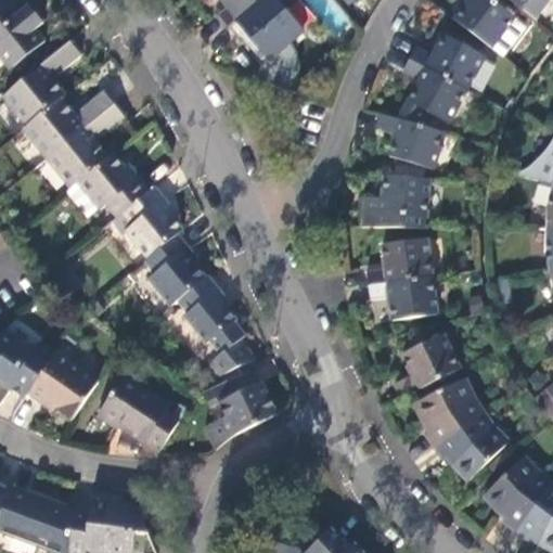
[(7,0),(0,4),(0,58),(9,68),(44,40),(35,29),(42,22),(28,3),(20,10),(11,0),(7,0)]
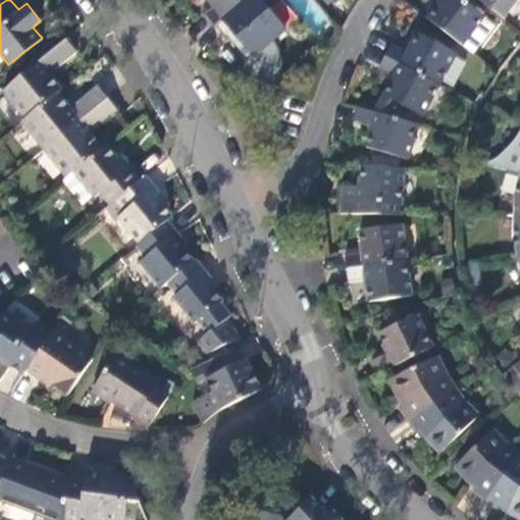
[(195,0),(198,4),(203,0),(207,0),(211,5),(206,10),(216,22),(243,0),(195,0)]
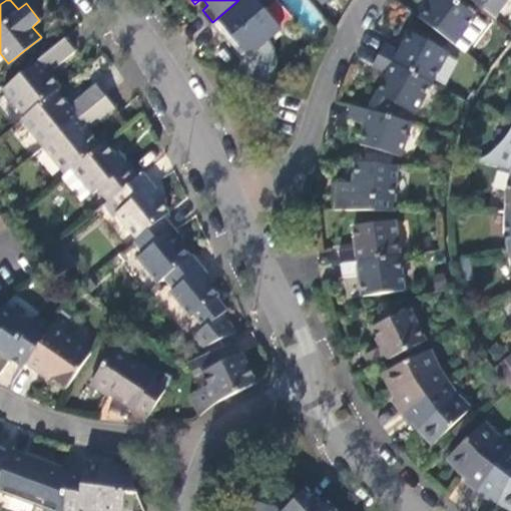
[(238,0),(212,22),(222,32),(229,29),(236,37),(228,43),(242,59),(281,28),(261,2),(263,0),(238,0)]
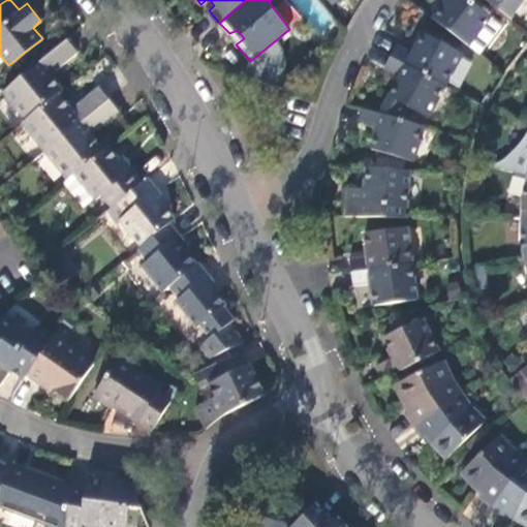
[(444,0),(432,18),(466,42),(488,13),(469,0),(444,0)]
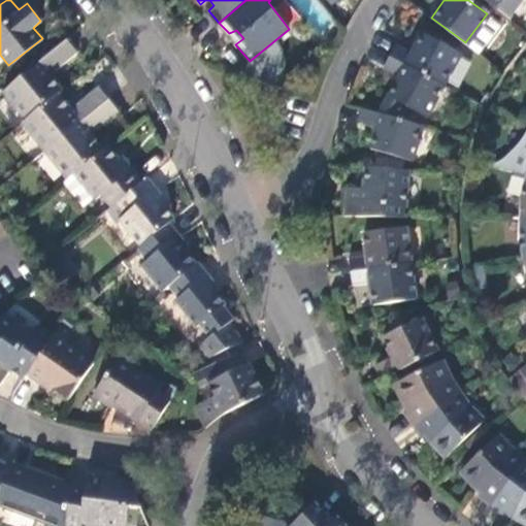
[(497,0),(493,5),(505,14),(516,0),(497,0)]
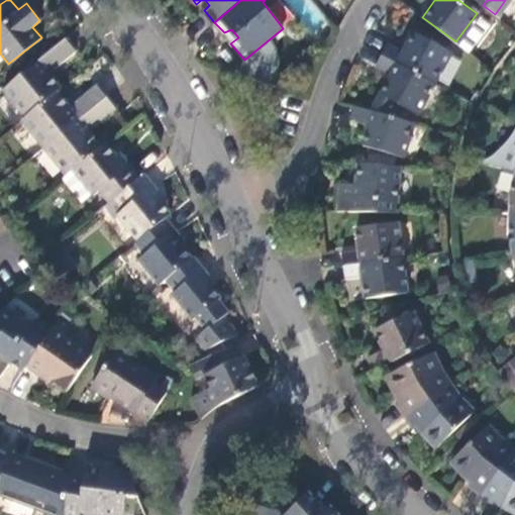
[(490,22),(477,13),(455,41),(468,52),(490,22)]
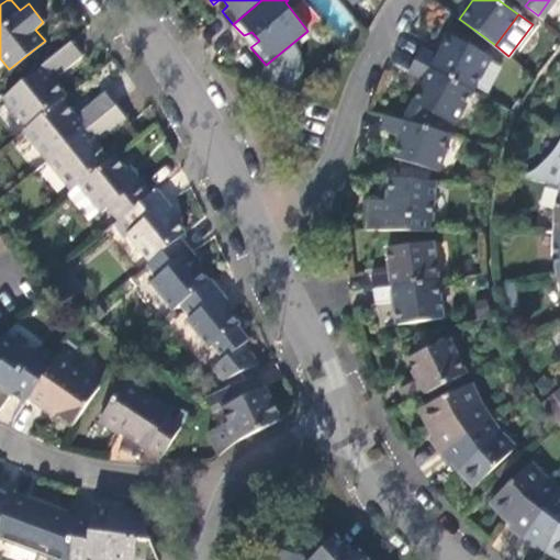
[(422,44),(414,58),(470,88),(489,54),(449,32),(437,53),(422,44)]
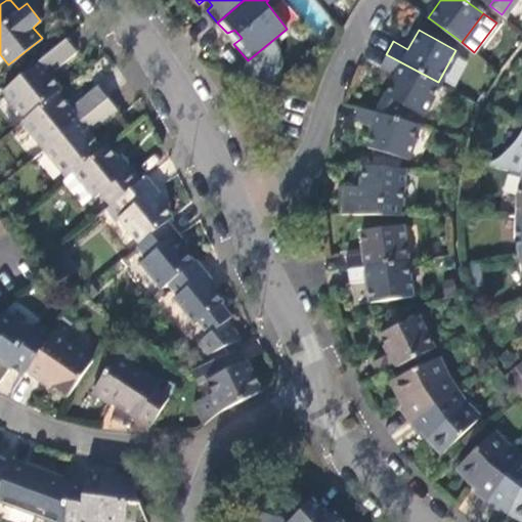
[(75,51),(64,38),(1,89),(24,117),(55,91),(59,87),(47,73),(75,51)]
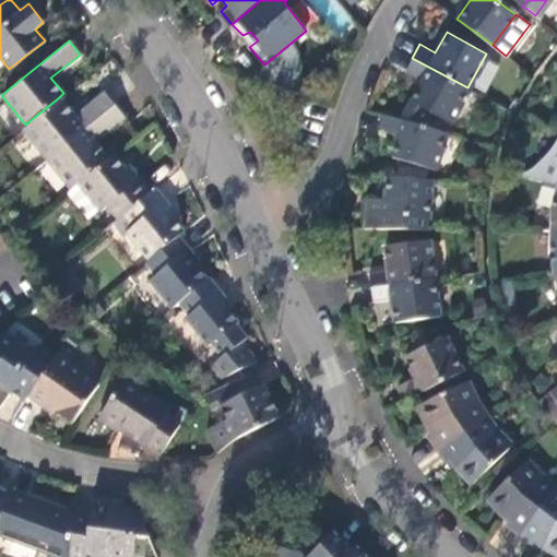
[(467,87),(412,58),(404,70),(422,80),(401,118),(445,131),(467,87)]
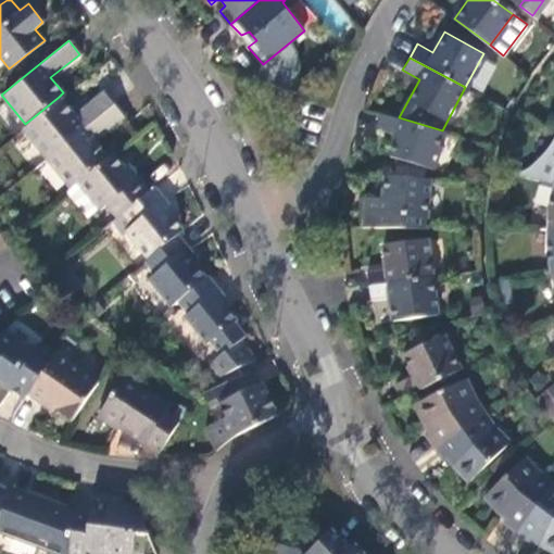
[(59,97),(25,124),(21,127),(46,156),(113,102),(101,89),(73,112),(59,97)]
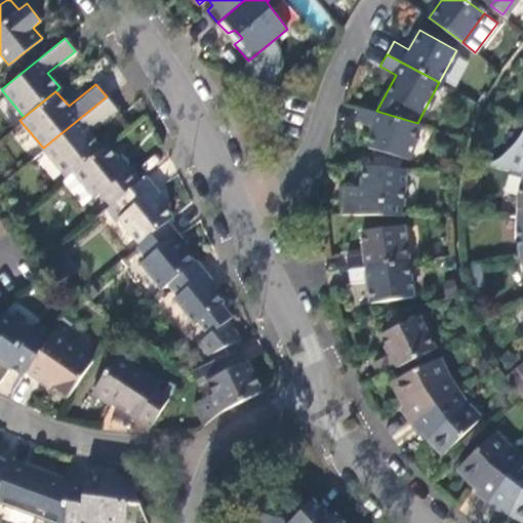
[(107,96),(43,148),(66,175),(72,171),(102,147),(89,132),(117,110),(107,96)]
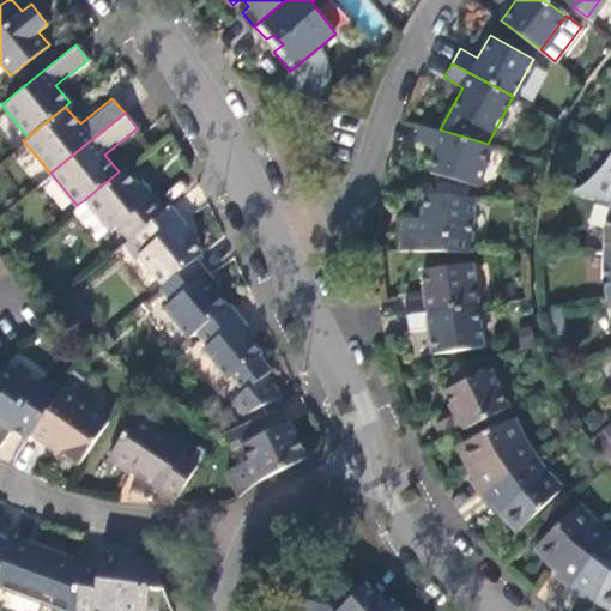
[(488,144),(440,129),(421,123),(416,140),(436,146),(429,170),(476,185),(488,144)]
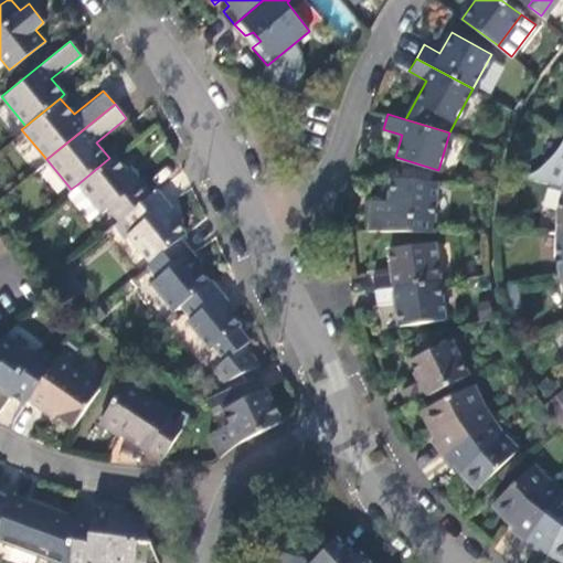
[(114,155),(109,158),(77,184),(71,189),(64,194),(87,222),(101,212),(107,208),(117,219),(123,215),(150,192),(128,166),(125,168),(114,155)]
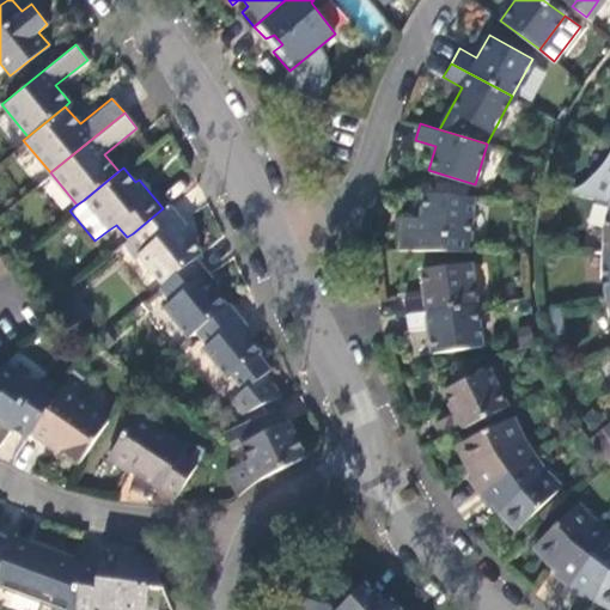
[(467,250),(471,196),(422,193),(420,218),(400,217),(396,248),(467,250)]
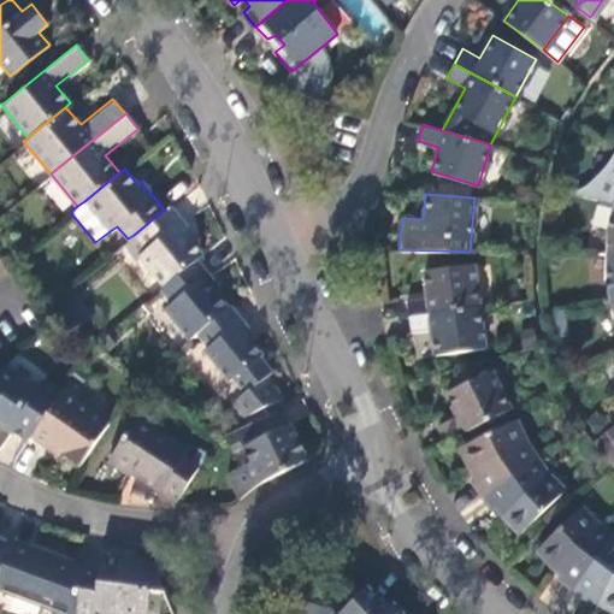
[(170,205),(164,210),(134,235),(145,248),(137,254),(163,285),(195,259),(201,254),(189,238),(194,235),(170,205)]
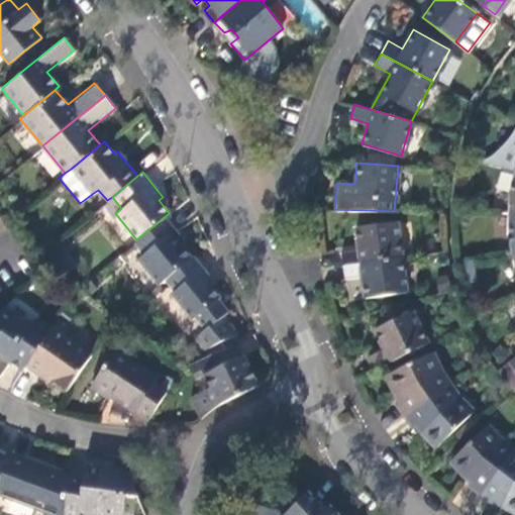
[(164,217),(136,239),(133,241),(138,246),(120,261),(145,293),(158,284),(164,279),(190,258),(181,245),(184,242),(164,217)]
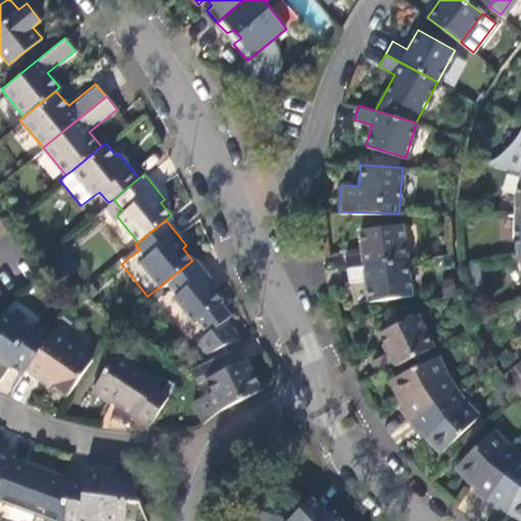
[(346,267),(406,258),(400,224),(359,230),(362,250),(344,253),(346,267)]
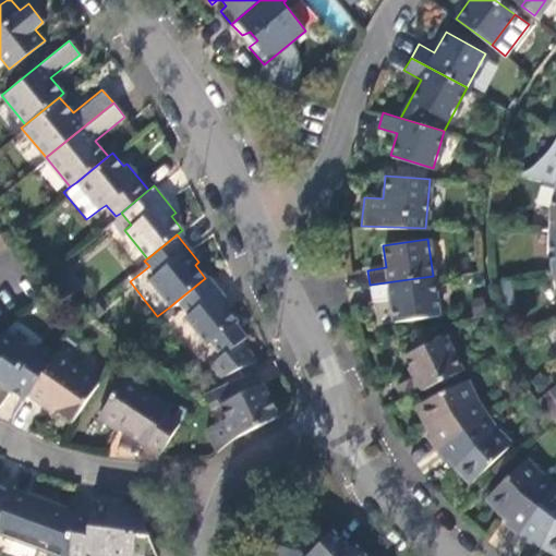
[(438,315),(433,276),(370,285),(371,300),(390,298),(394,321),(438,315)]
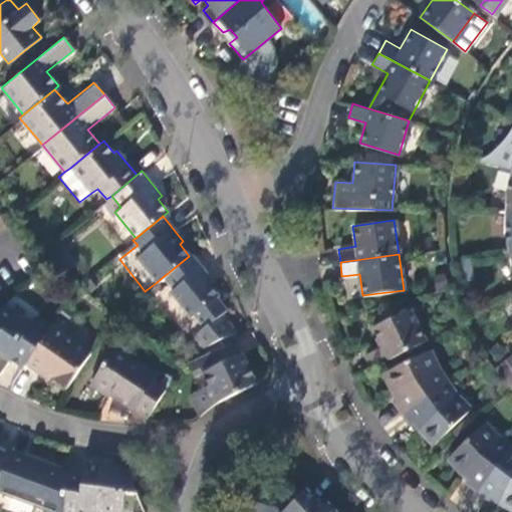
[(191,255),(189,256),(163,277),(173,289),(170,292),(190,317),(193,315),(203,326),(193,334),(202,346),(234,331),(220,314),(225,309),(215,297),(217,294),(208,284),(212,281),(191,255)]
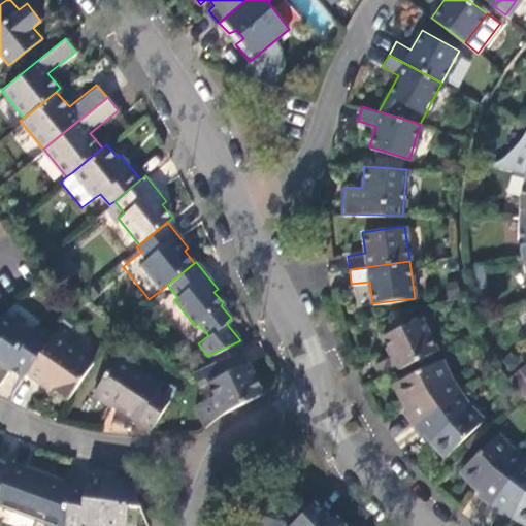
[(0,361),(22,377),(25,373),(52,335),(38,325),(32,332),(6,313),(0,320),(0,361)]
